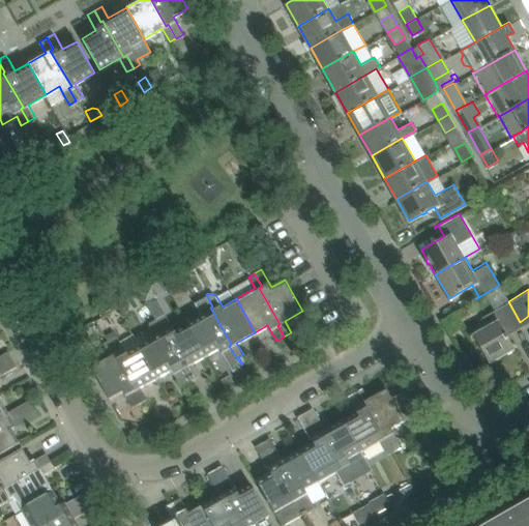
[(194,301),(201,313),(188,320),(207,354),(219,347),(232,370),(241,364),(229,346),(231,344),(210,308),(212,307),(206,294),(200,298),(194,301)]
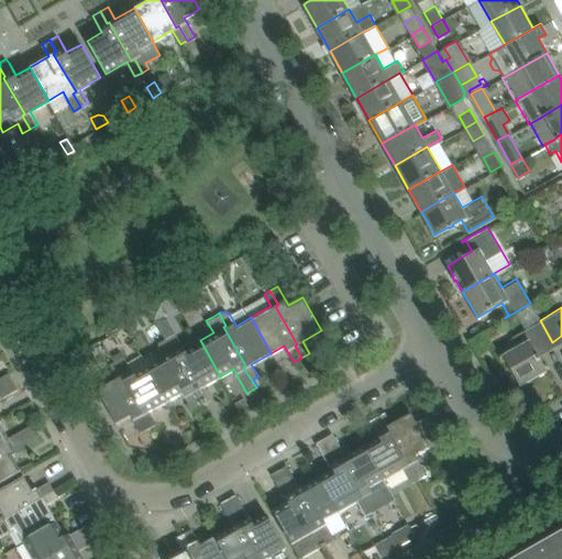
[(134,319),(125,325),(130,332),(135,329),(136,324),(134,319)]
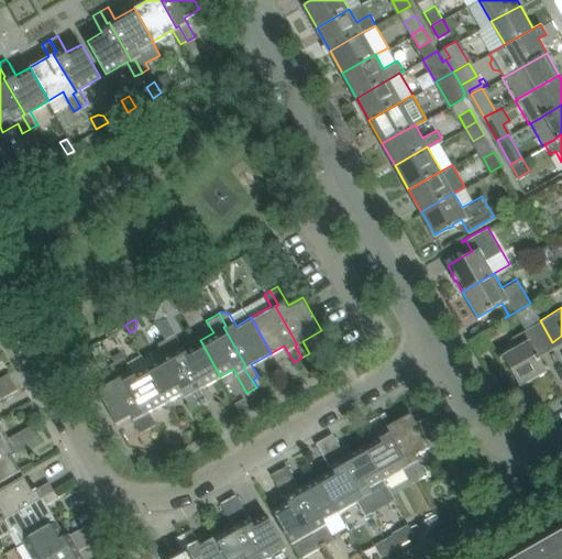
[(536,352),(552,342),(540,320),(511,336),(517,346),(502,354),(519,385),(546,370),(536,352)]
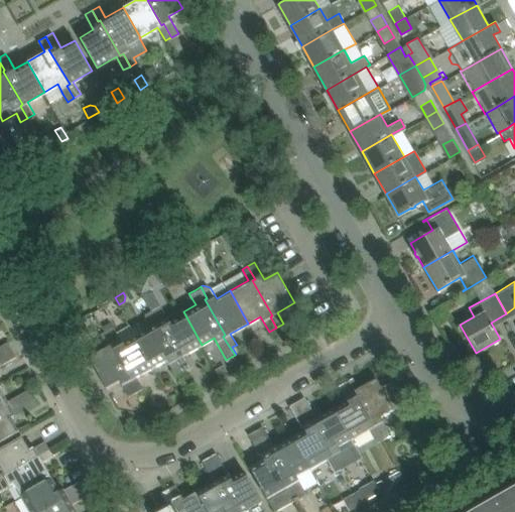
[(153,307),(160,320),(158,322),(177,356),(176,357),(183,369),(189,366),(183,355),(202,345),(183,311),(169,320),(160,303),(153,307)]
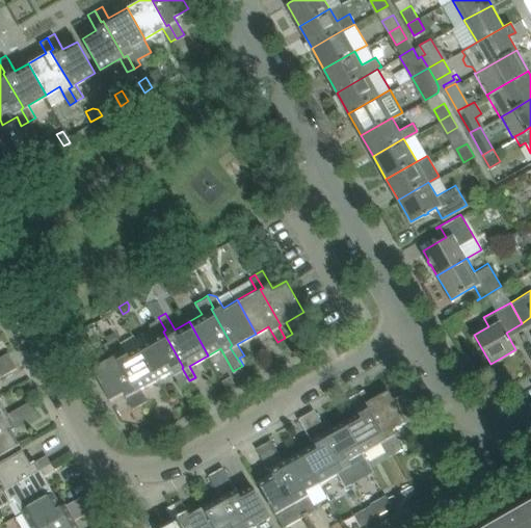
[(171,370),(180,386),(189,380),(182,368),(183,367),(163,332),(165,330),(158,317),(152,321),(159,334),(140,344),(159,377),(171,370)]
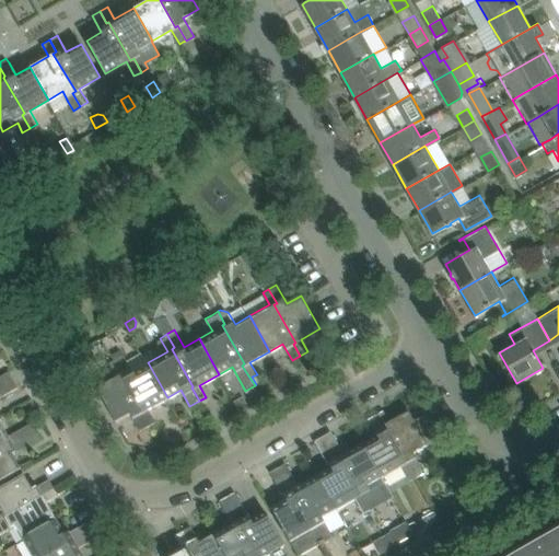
[(148,408),(167,397),(148,362),(132,371),(123,354),(116,358),(124,371),(121,372),(142,409),(140,410),(148,424),(154,420),(148,408)]
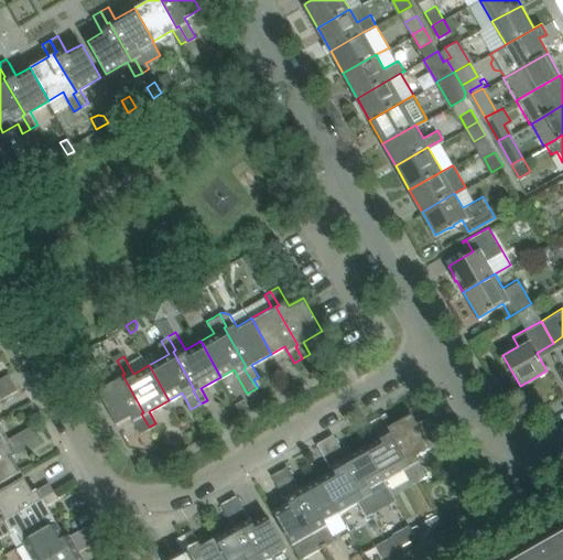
[(131,416),(140,432),(149,427),(141,413),(143,412),(122,375),(125,374),(117,361),(109,364),(118,378),(97,390),(116,423),(131,416)]
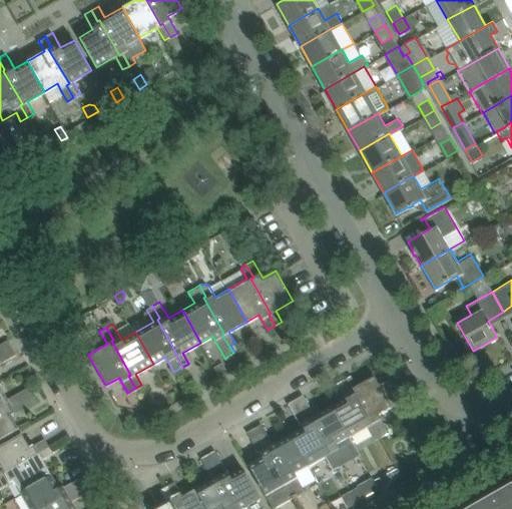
[(0,361),(16,353),(8,339),(0,343),(0,361)]
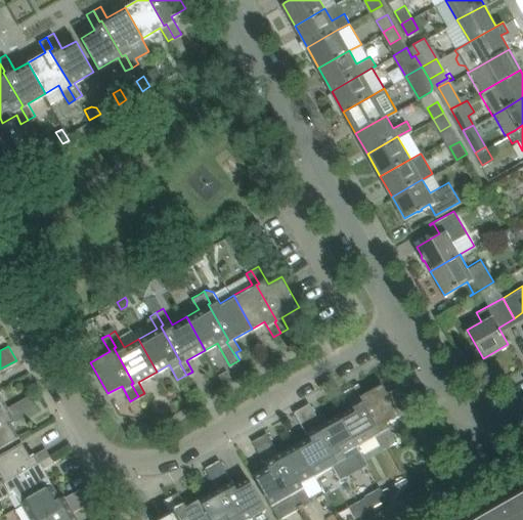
[(358,383),(351,386),(357,396),(359,395),(380,432),(384,430),(391,443),(396,440),(386,423),(400,415),(382,384),(364,394),(358,383)]
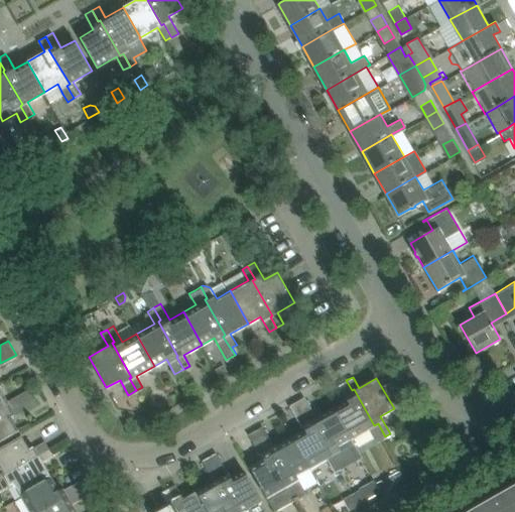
[(352,390),(346,380),(338,385),(347,400),(334,407),(352,437),(369,427),(377,440),(385,436),(378,423),(374,425),(354,389),(352,390)]
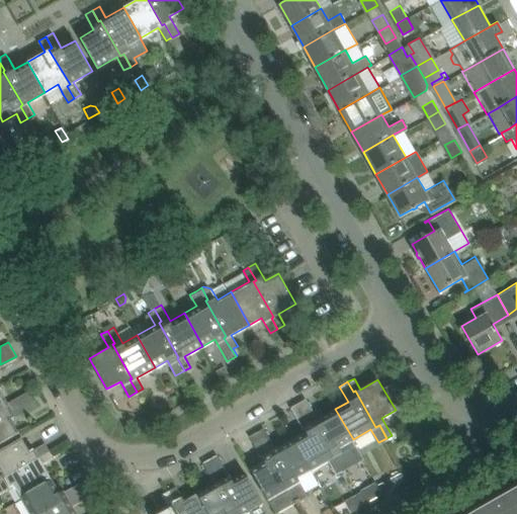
[(0,411),(10,406),(7,402),(0,389),(0,411)]
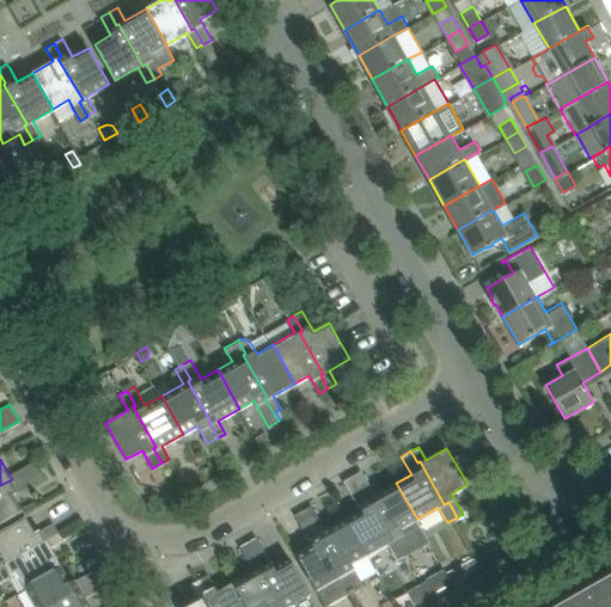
[(0,521),(1,521),(23,510),(13,494),(44,477),(35,460),(8,474),(12,479),(0,485),(0,521)]
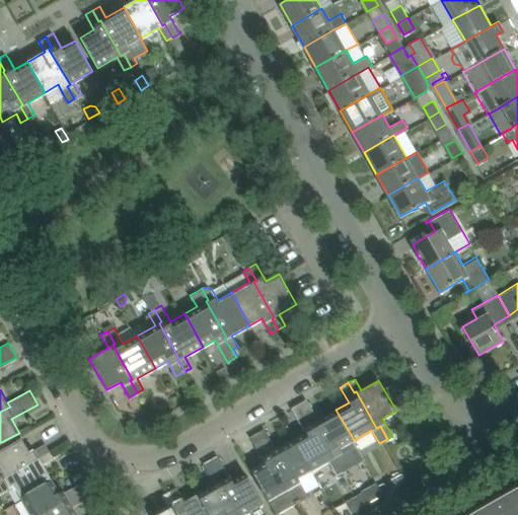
[(292,407),(306,432),(294,439),(311,469),(328,460),(331,464),(339,461),(336,455),(334,456),(314,422),(318,420),(306,398),(292,407)]
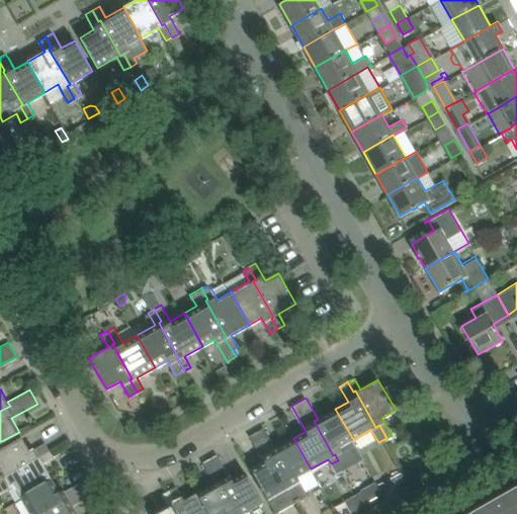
[(318,419),(314,421),(333,455),(335,454),(338,460),(331,463),(336,473),(349,464),(362,456),(352,439),(353,439),(335,409),(318,419)]
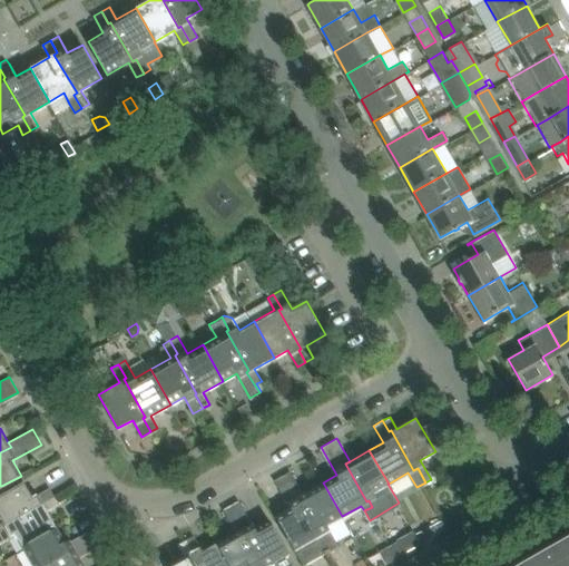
[(290,507),(275,516),(303,564),(323,553),(319,544),(325,539),(322,533),(320,534),(298,496),(303,494),(290,470),(274,479),(290,507)]
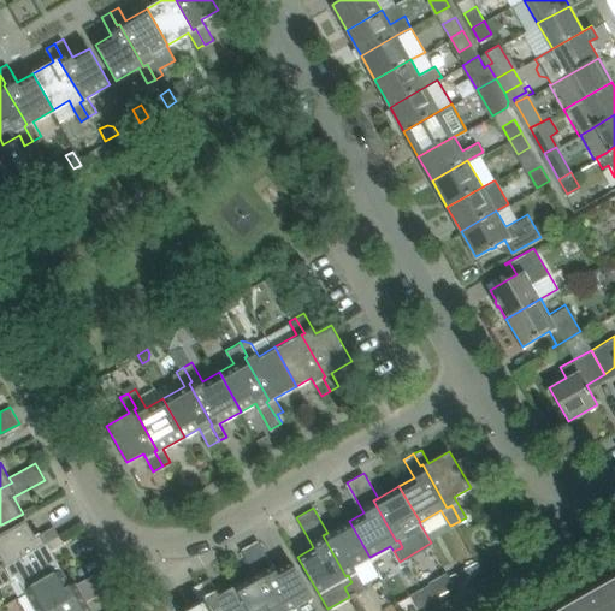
[(0,555),(4,561),(0,563),(0,573),(7,569),(5,565),(47,543),(46,540),(58,533),(53,526),(35,535),(27,520),(0,533),(0,555)]
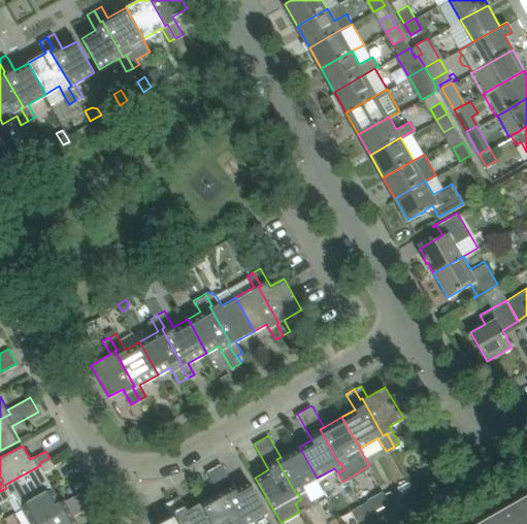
[(301,499),(295,503),(299,512),(313,503),(303,486),(317,478),(299,447),(281,457),(276,459),(296,494),(298,493),(301,499)]
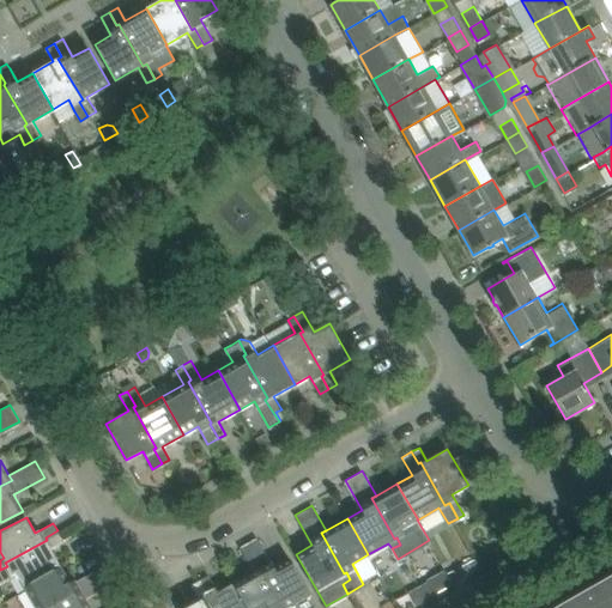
[(0,579),(18,571),(26,587),(61,567),(50,547),(62,540),(58,530),(46,537),(47,540),(5,563),(7,566),(0,570),(0,579)]
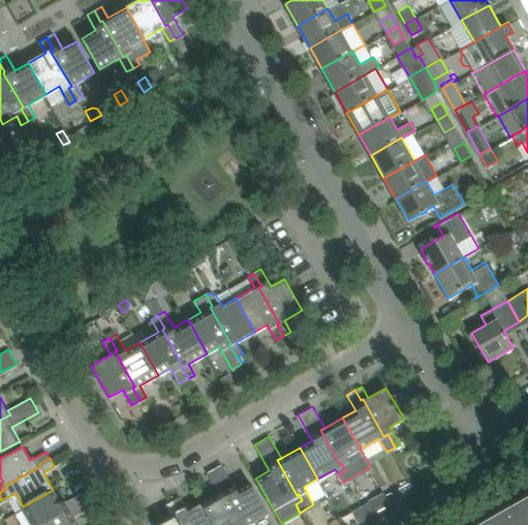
[(221,463),(207,471),(219,493),(225,490),(236,510),(244,524),(274,524),(268,512),(250,482),(237,490),(221,463)]
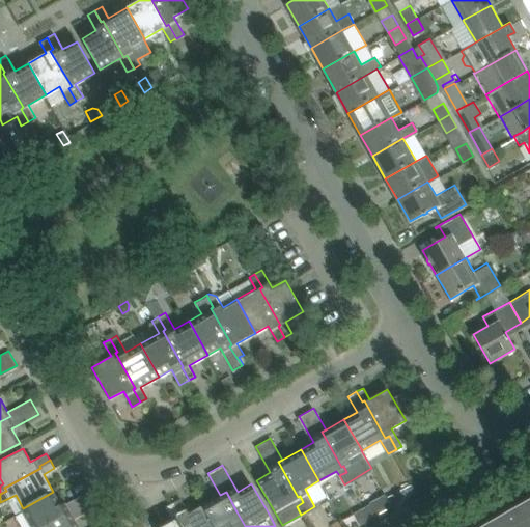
[(87,490),(61,505),(53,492),(23,508),(33,526),(32,526),(42,526),(70,511),(74,518),(95,505),(87,490)]
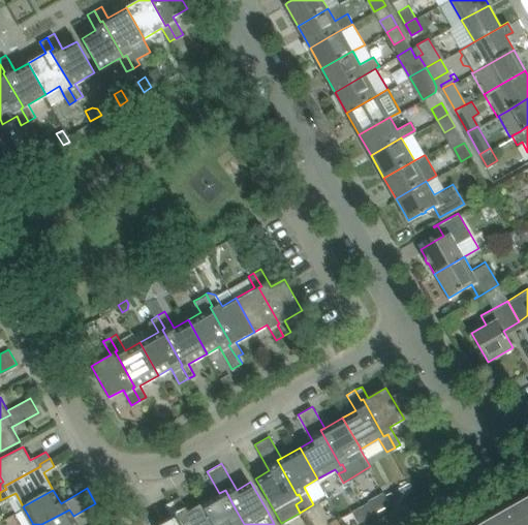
[(225,490),(219,493),(203,503),(215,524),(244,524),(236,510),(225,490)]
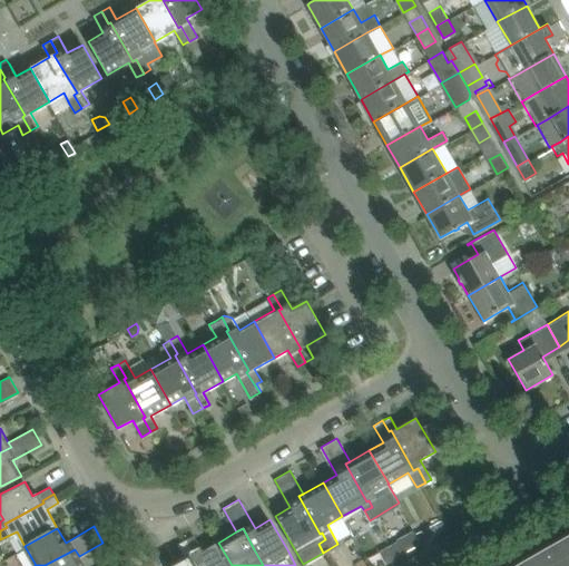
[(203,552),(202,549),(193,534),(187,537),(196,554),(194,555),(198,565),(232,565),(218,543),(203,552)]
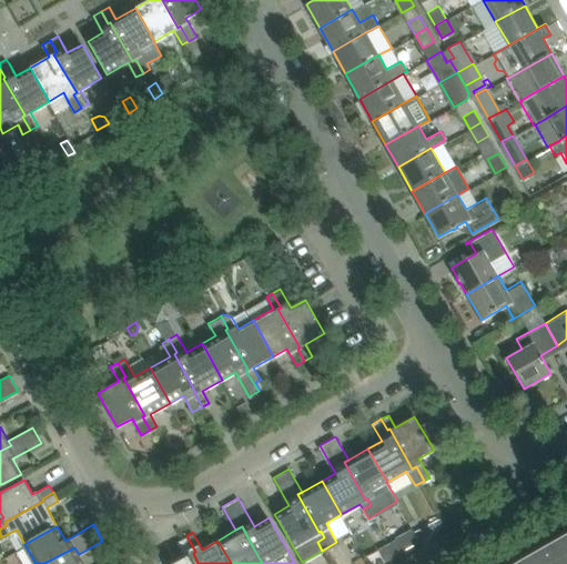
[(183,553),(164,563),(198,563),(193,553),(195,552),(193,547),(186,535),(176,541),(183,553)]
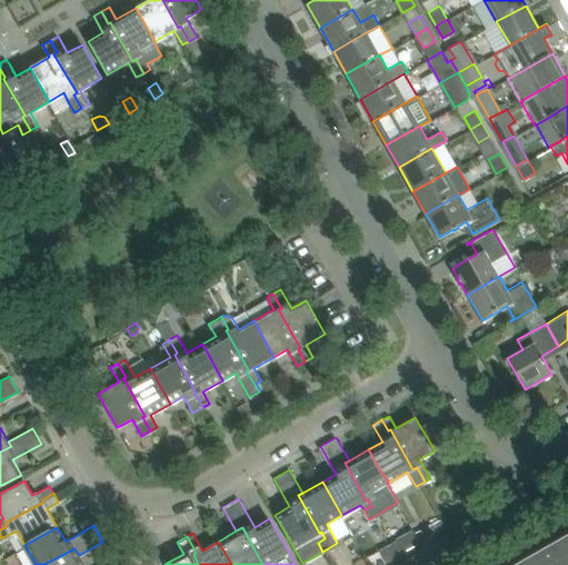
[(567,564),(567,536),(518,564),(567,564)]
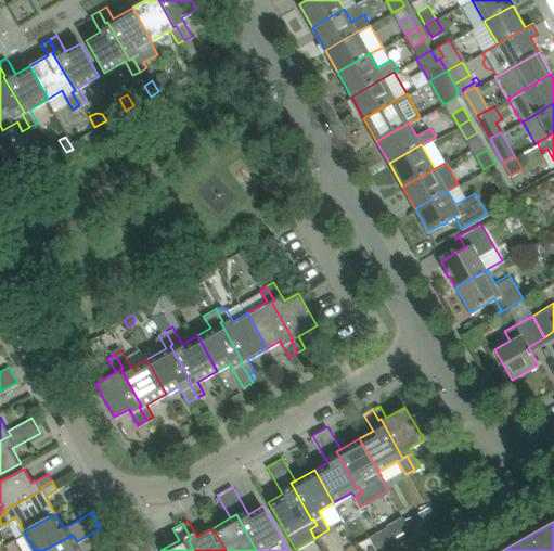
[(386,525),(378,529),(385,540),(393,537),(388,529),(386,525)]
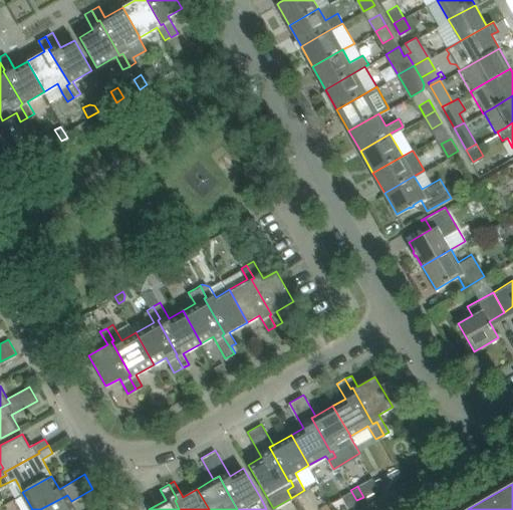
[(76,509),(71,501),(68,495),(67,495),(40,509),(76,509)]
